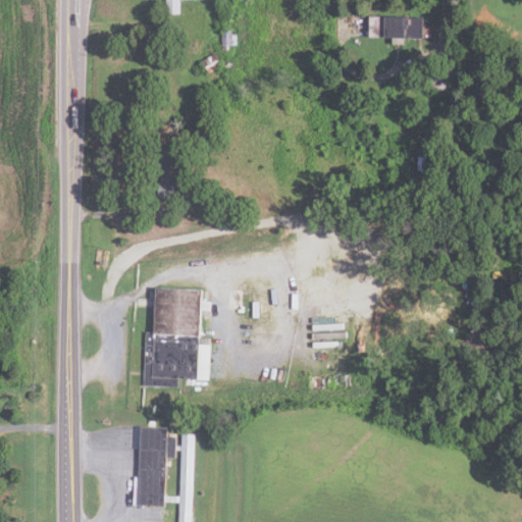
[(166,0),(166,13),(179,13),(178,0),(166,0)]
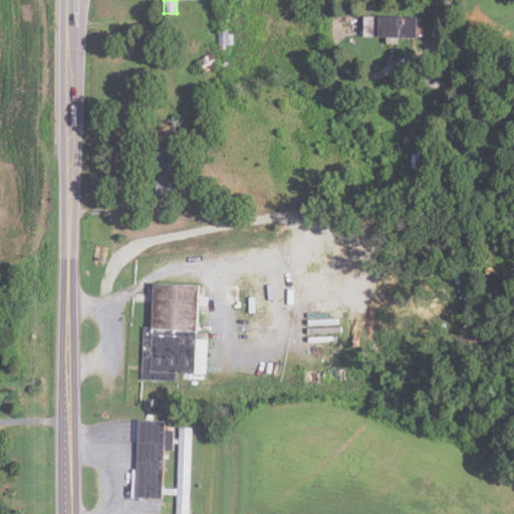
[(417,37),(418,17),(363,16),(363,36),(417,37)]
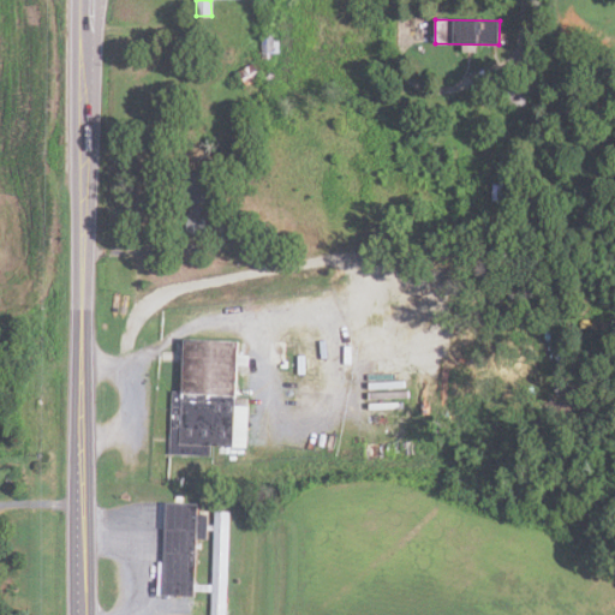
[(274,53),(274,37),(262,37),(262,53),(274,53)]
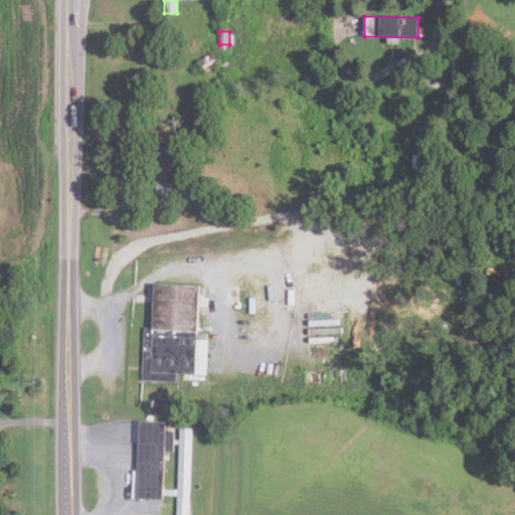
[(218,65),(206,72),(199,59),(211,52),(218,65)]
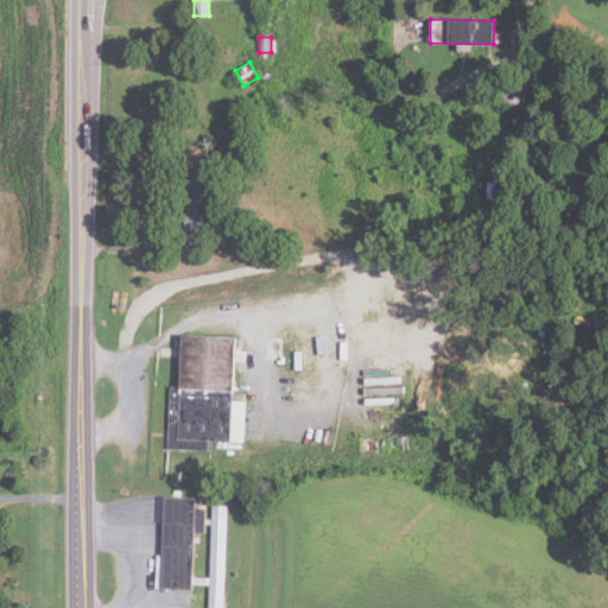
[(498,179),(487,178),(486,197),(496,197),(498,179)]
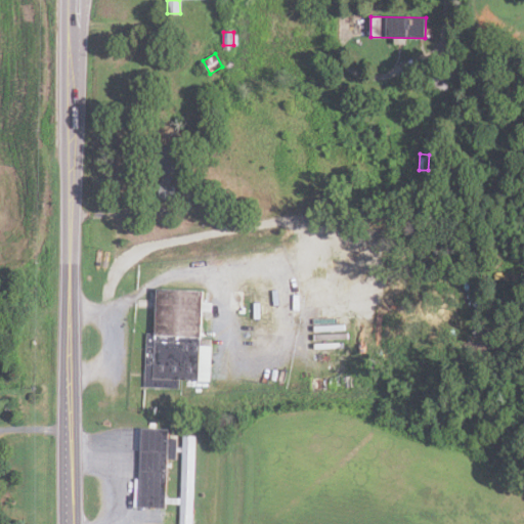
[(159,292),(157,337),(146,337),(144,388),(182,390),(183,383),(199,383),(203,294),(159,292)]
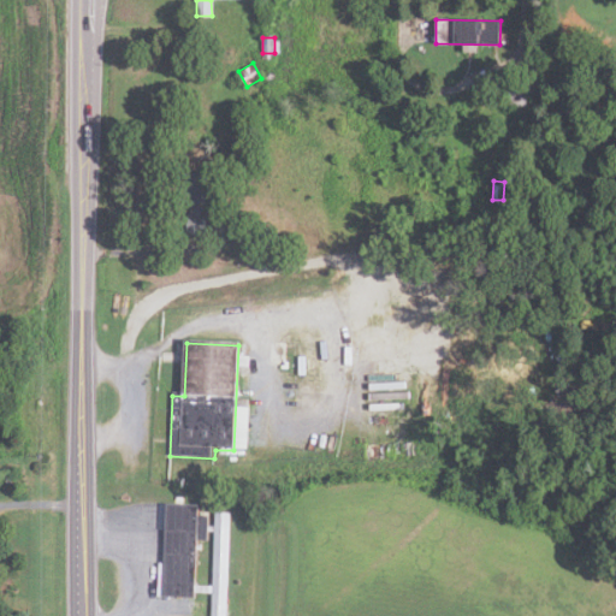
[(164,502),(160,594),(193,596),(193,591),(193,584),(195,539),(203,539),(205,529),(205,523),(205,514),(194,514),(195,504),(164,502)]
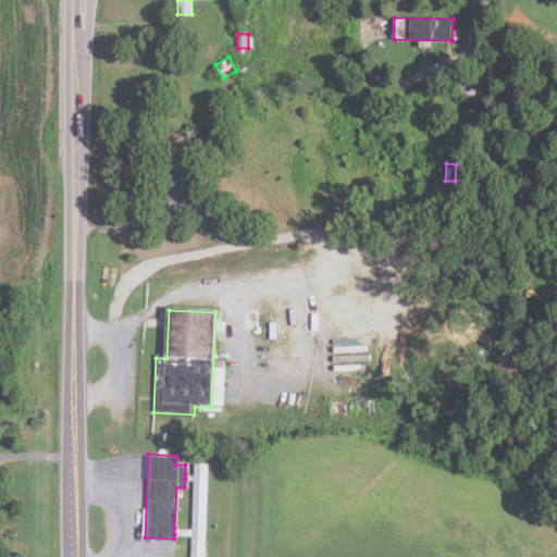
[(193,461),(192,474),(185,473),(185,479),(192,479),(189,528),(174,528),(174,534),(189,535),(188,556),(201,556),(206,461),(193,461)]
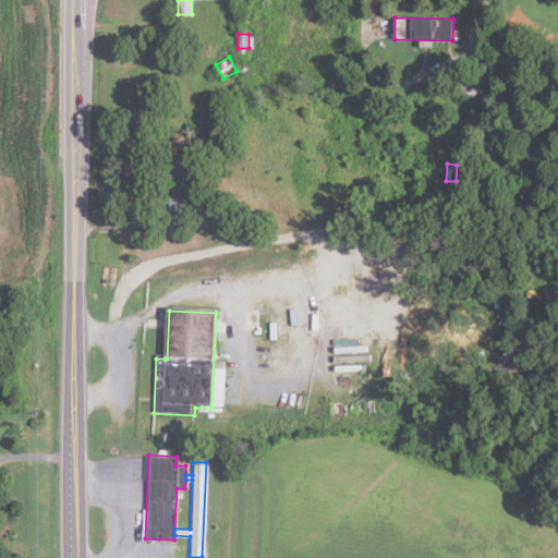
[(178,544),(149,543),(149,557),(177,557),(178,544)]
